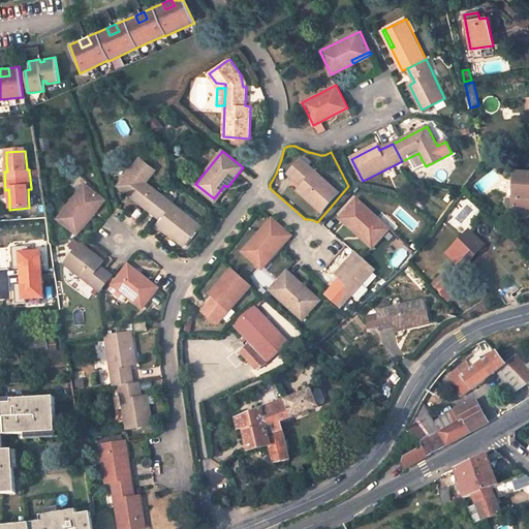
[(422,159),(418,153),(402,161),(405,167),(422,159)]
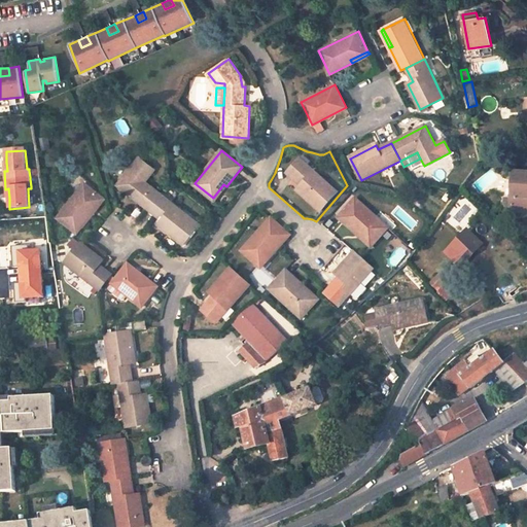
[(154,169),(139,156),(117,185),(147,208),(160,192),(145,181),(154,169)]
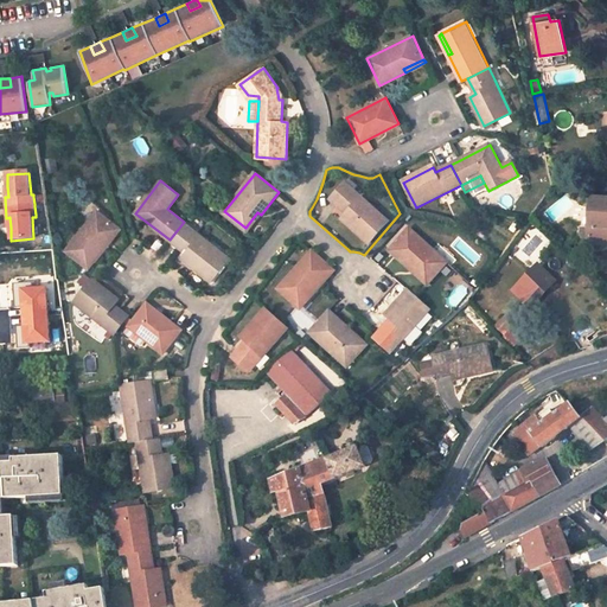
[(606,198),(592,198),(588,243),(606,244),(606,198)]
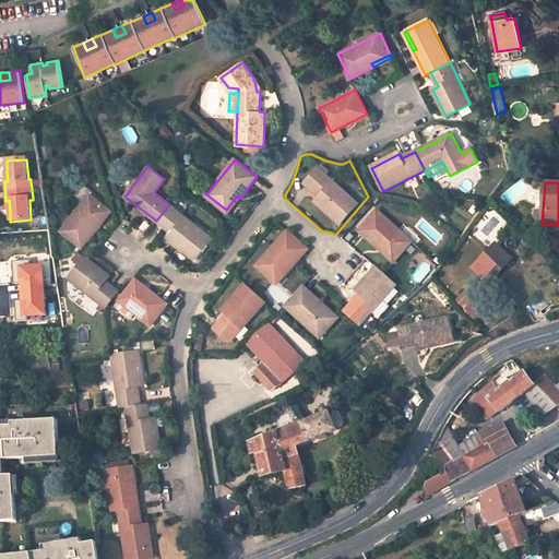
[(96,225),(108,209),(90,194),(60,230),(82,248),(98,226),(96,225)]
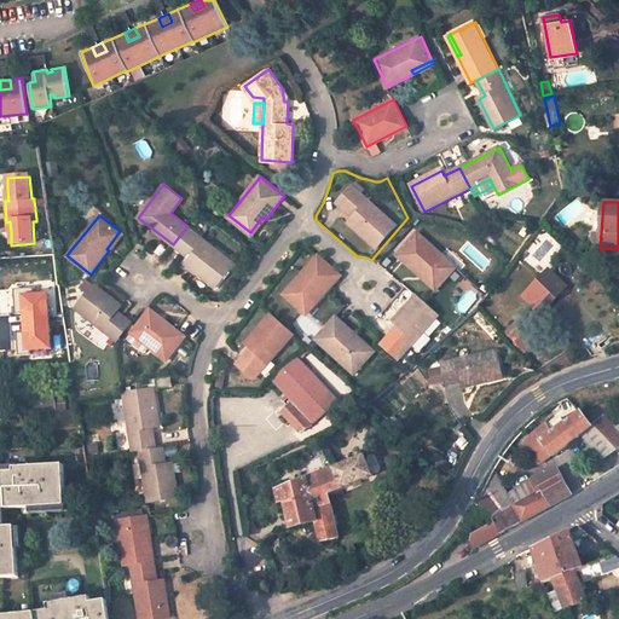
[(250,232),(253,235),(266,219),(262,217),(250,232)]
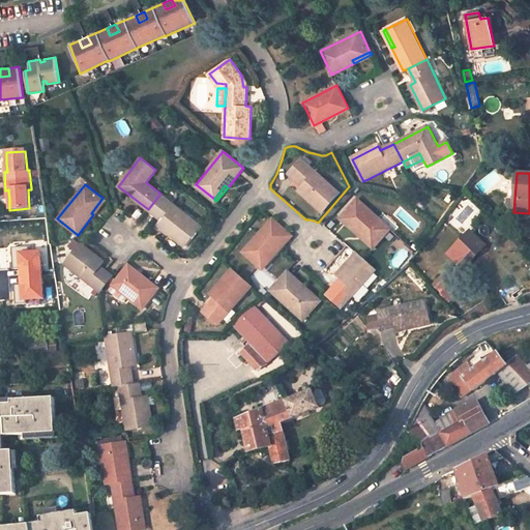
[(184,245),(200,225),(160,194),(148,209),(156,215),(163,208),(169,213),(164,221),(159,226),(184,245)]
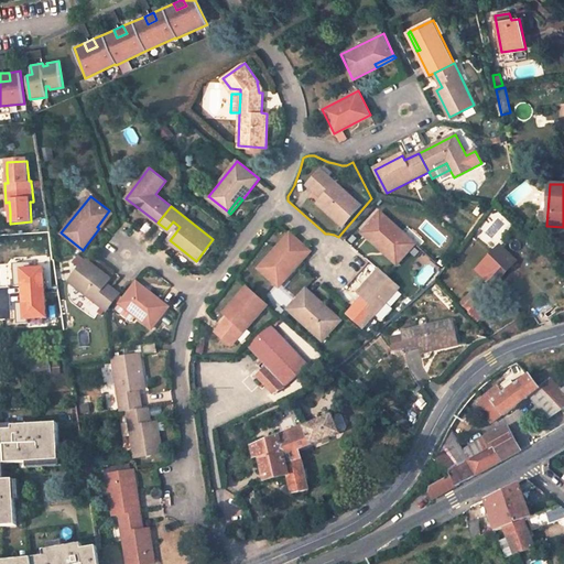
[(99,228),(112,213),(109,210),(97,227),(99,228)]
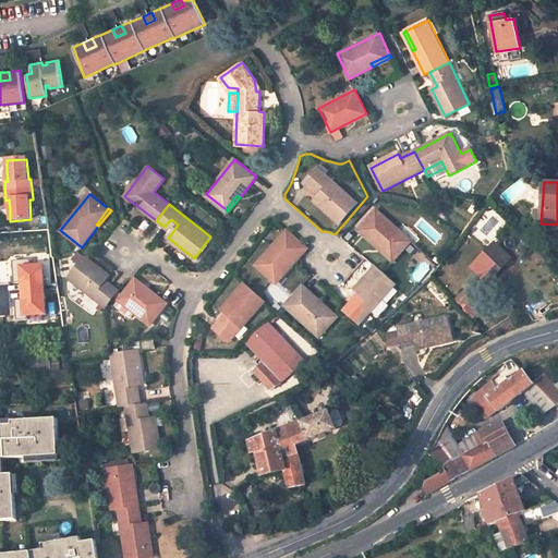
[(379,251),(383,247),(395,259),(411,242),(376,210),(359,231),(379,251)]
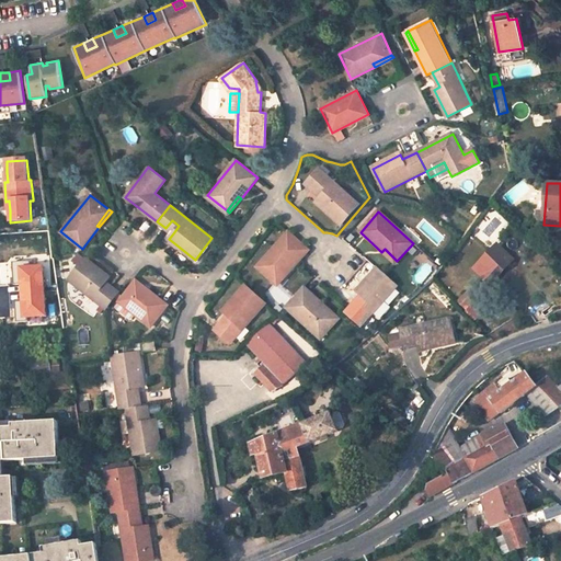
[(172,220),(165,228),(173,233),(179,226),(172,220)]
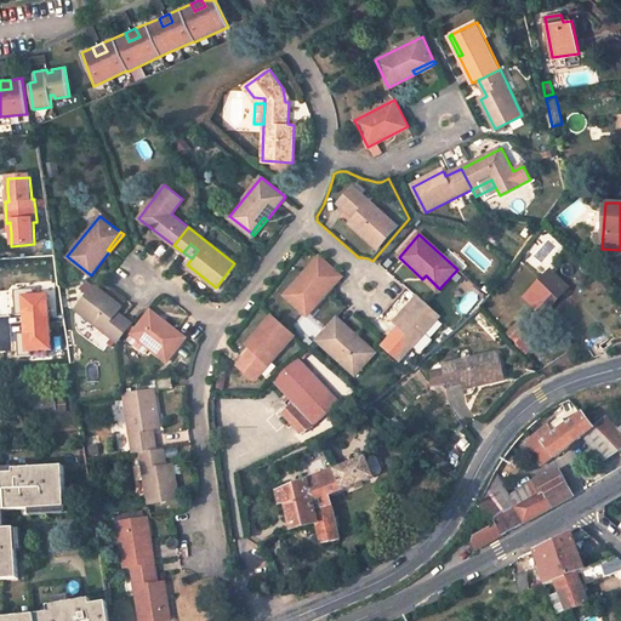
[(320,257),(285,297),(305,314),(319,298),(322,301),(342,278),(320,257)]
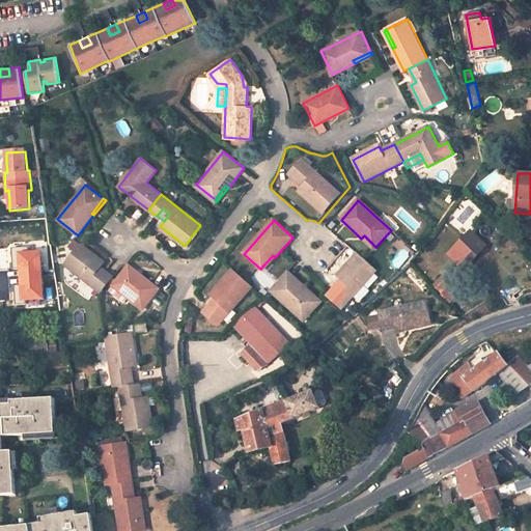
[(486,246),(472,231),(449,255),(465,270),(486,246)]
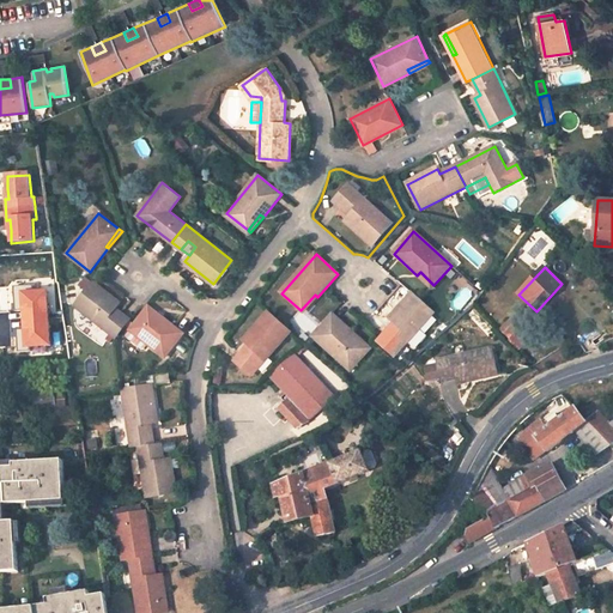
[(434,285),(420,272),(417,275),(431,287),(434,285)]
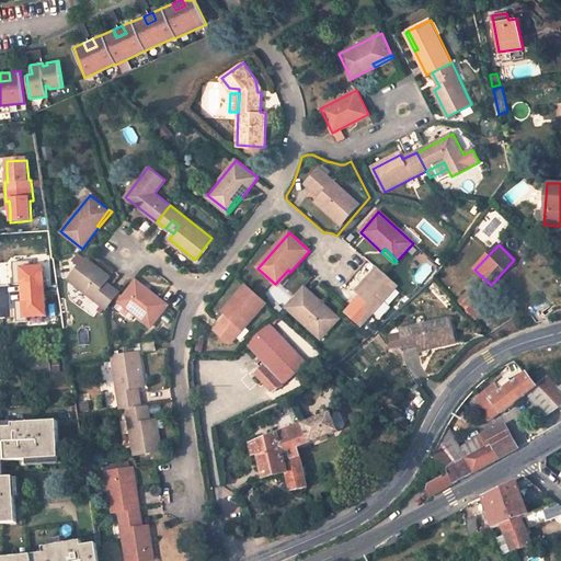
[(105,283),(110,277),(86,259),(69,281),(105,309),(118,293),(105,283)]
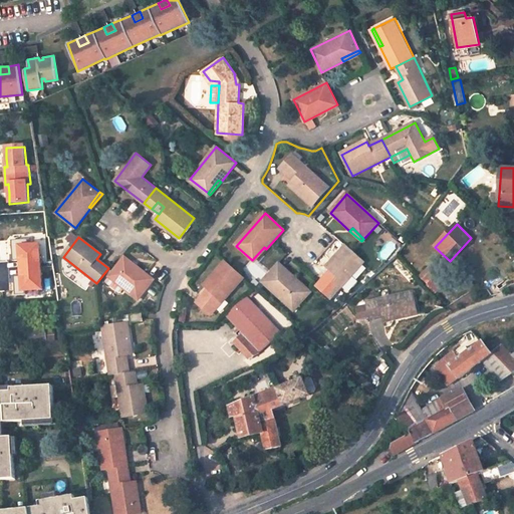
[(43,290),(38,243),(27,242),(27,239),(11,239),(13,261),(17,260),(18,276),(14,276),(14,294),(25,294),(25,291),(43,290)]
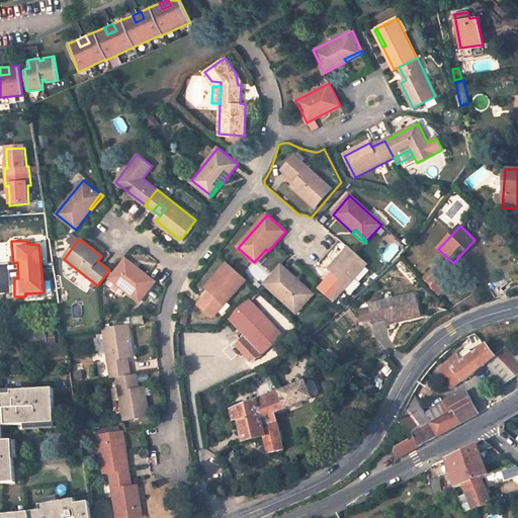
[(348,248),(330,269),(334,273),(324,284),(338,296),(367,264),(348,248)]
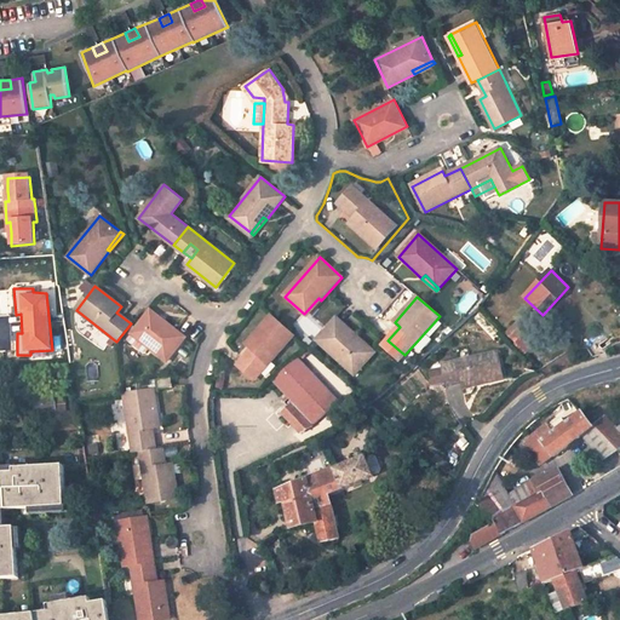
[(304,314),(306,316),(321,300),(319,298),(304,314)]
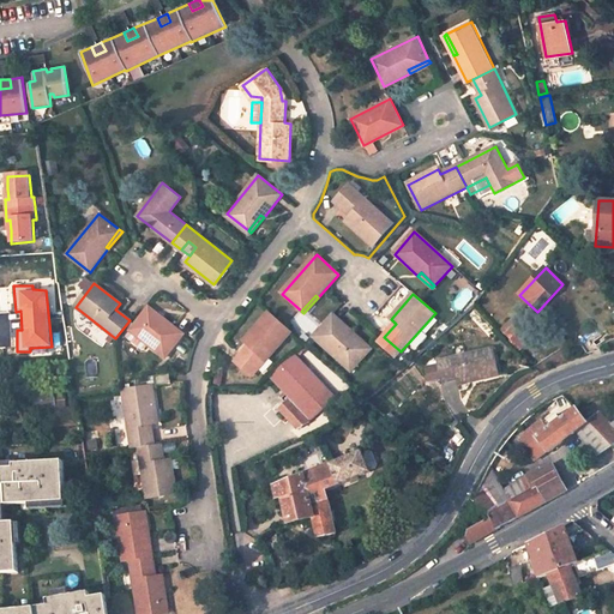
[(184,335),(149,308),(131,331),(127,336),(128,338),(143,350),(145,349),(149,344),(166,357),(184,335)]
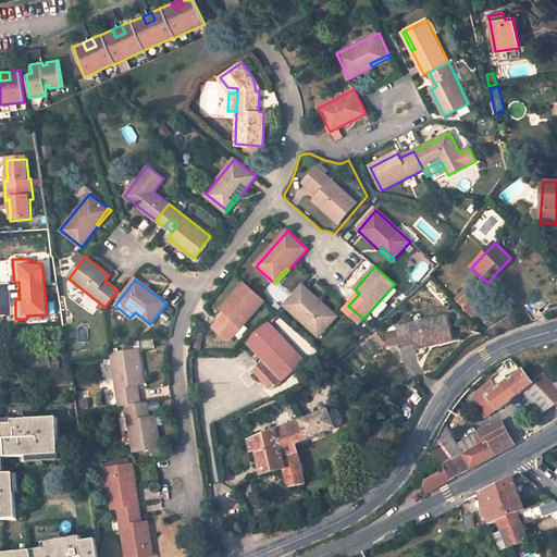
[(221,309),(226,314),(234,321),(227,327),(220,321),(213,329),(229,342),(264,302),(244,284),(221,309)]
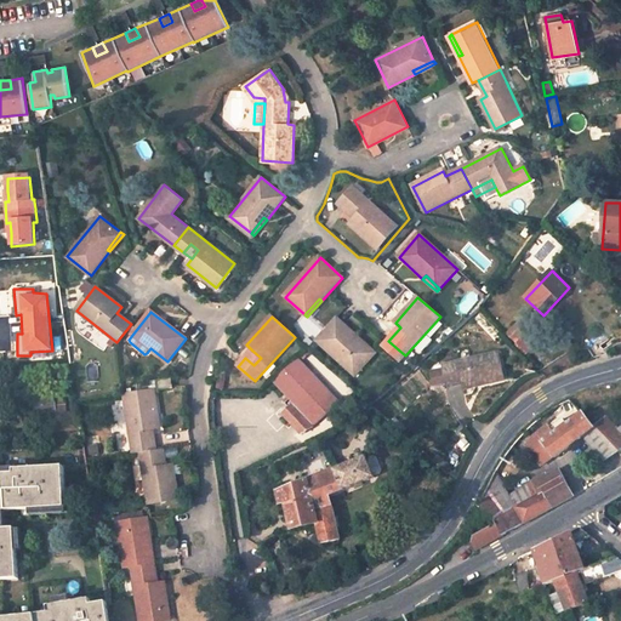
[(355,376),(374,355),(358,342),(360,339),(337,318),(317,340),(355,376)]
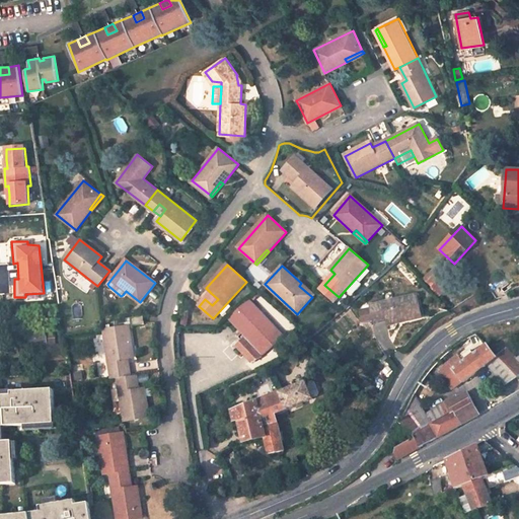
[(454,282),(438,266),(425,279),(442,295),(454,282)]
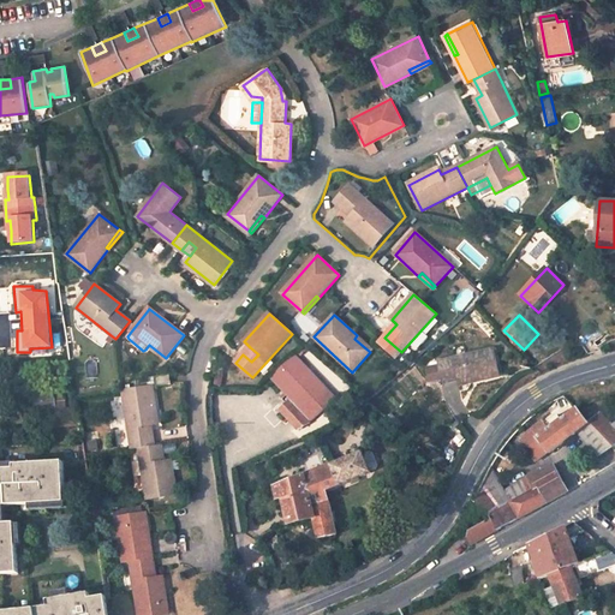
[(370,352),(372,350),(357,335),(354,339),(370,352)]
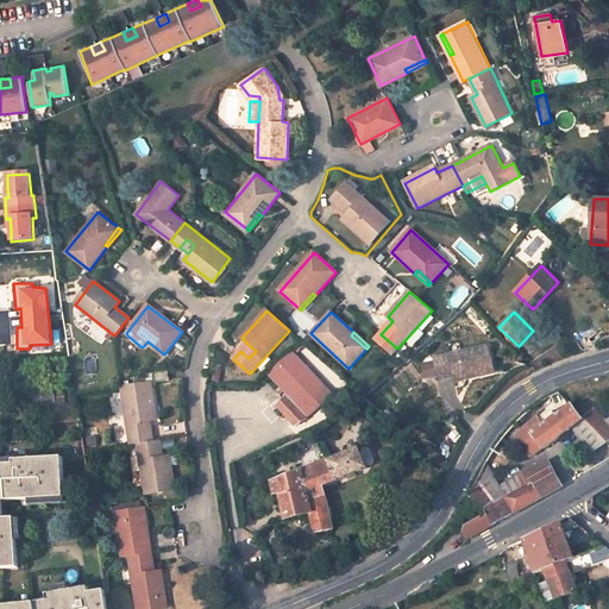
[(240,351),(249,358),(256,351),(248,344),(240,351)]
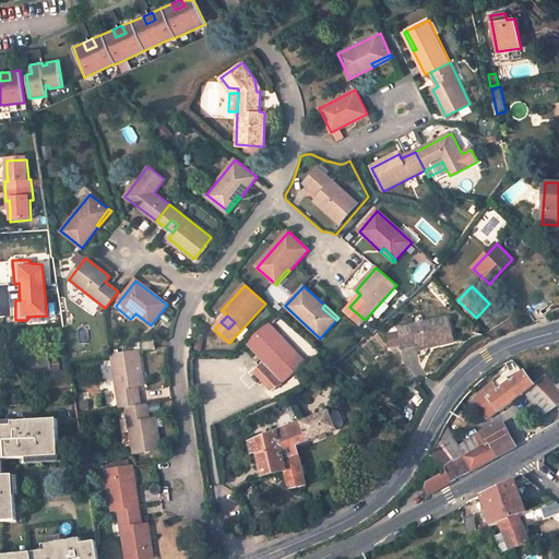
[(450,318),(399,329),(400,333),(402,343),(403,347),(417,344),(433,342),(435,347),(454,343),(450,318)]
